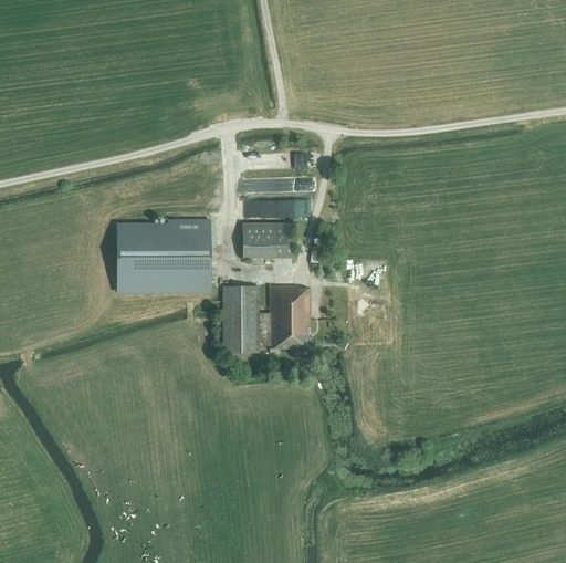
[(314,166),(314,150),(281,149),(281,165),(314,166)]
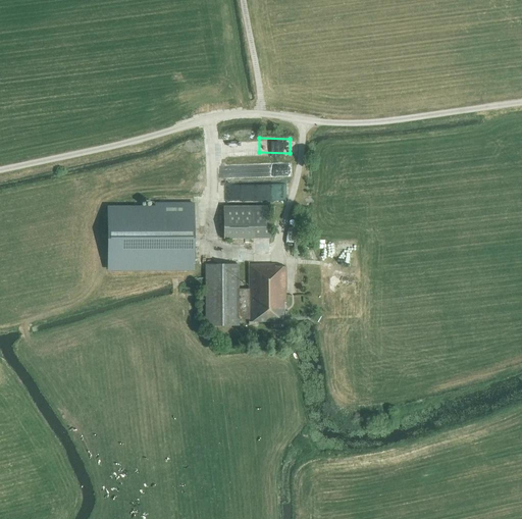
[(109,266),(192,266),(192,202),(156,202),(156,205),(109,205),(109,266)]
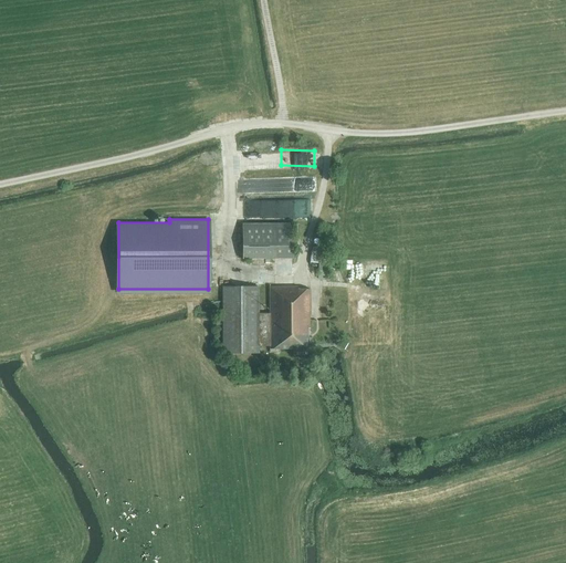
[(292,221),(242,221),(242,257),(293,257),(292,221)]
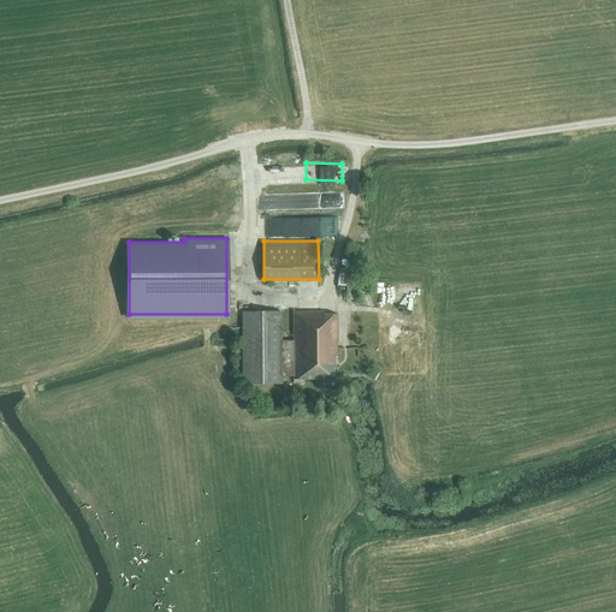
[(359,266),(360,251),(361,244),(349,243),(347,266),(339,265),(337,281),(338,281),(338,283),(347,283),(345,301),(356,302),(356,283),(357,284),(357,283),(359,266)]
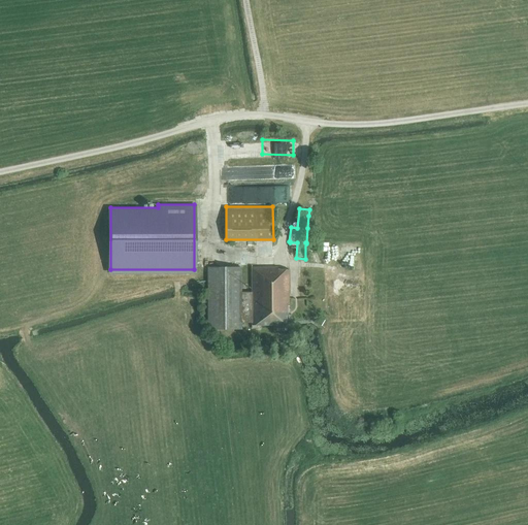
[(277,266),(277,264),(252,264),(252,289),(241,289),(241,264),(207,264),(208,326),(241,326),(241,320),(252,320),(252,322),(252,325),(258,325),(258,322),(289,322),(289,312),(287,312),(287,303),(289,303),(289,266),(277,266)]
